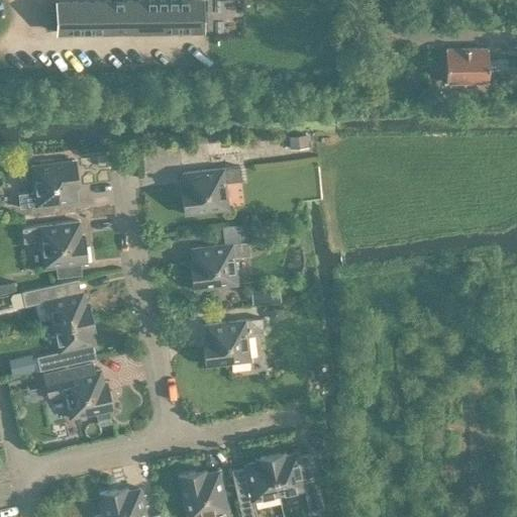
[(57,0),(58,30),(201,29),(200,0),(57,0)]
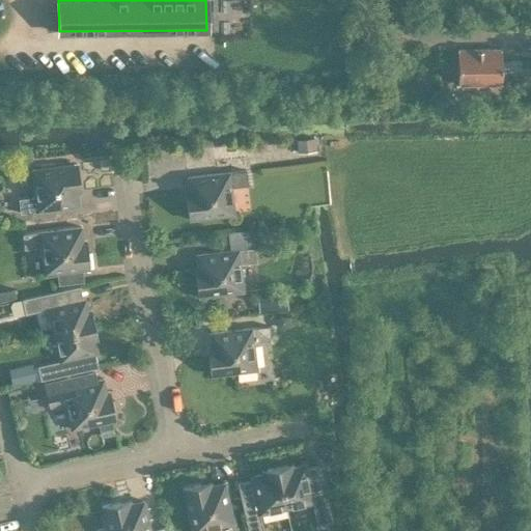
[(221,0),(214,0),(210,29),(221,31),(225,1),(221,0)]
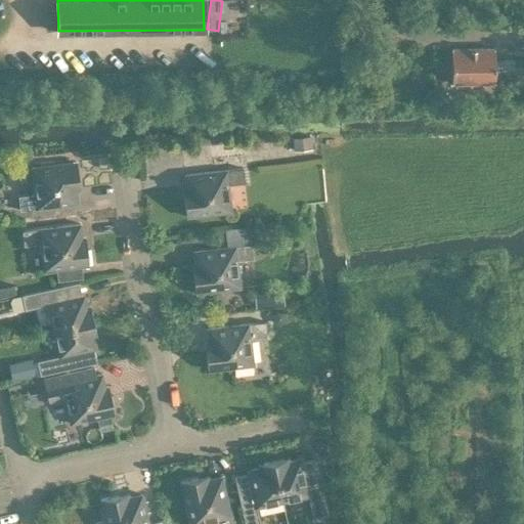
[(452,84),(494,84),(494,49),(451,49),(452,84)]
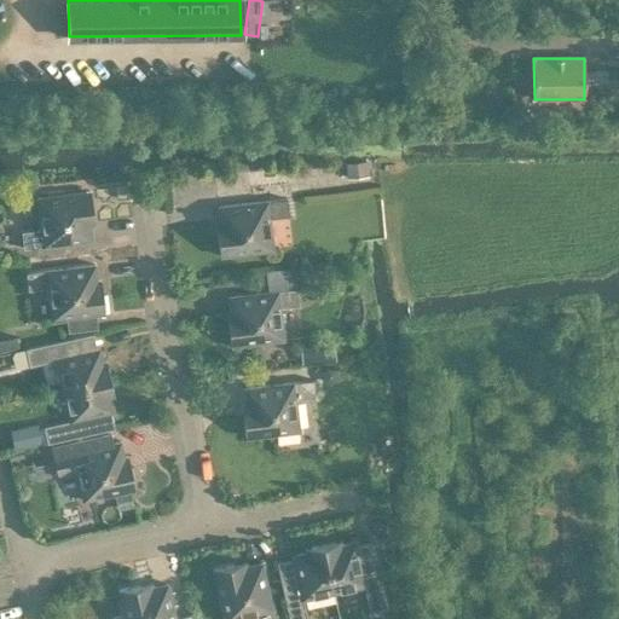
[(618,71),(608,71),(608,86),(618,85),(618,71)]
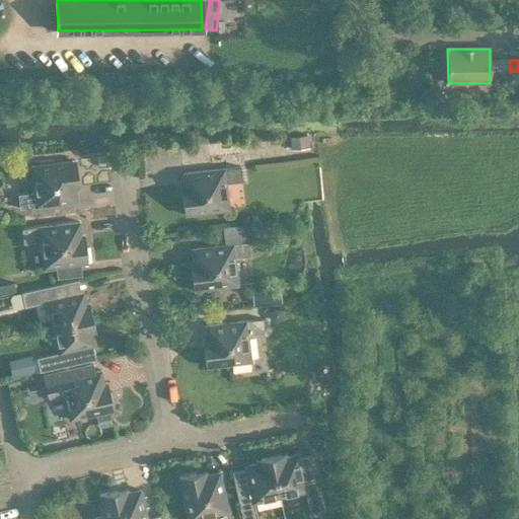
[(292,149),(309,147),(308,134),(290,136),(292,149)]
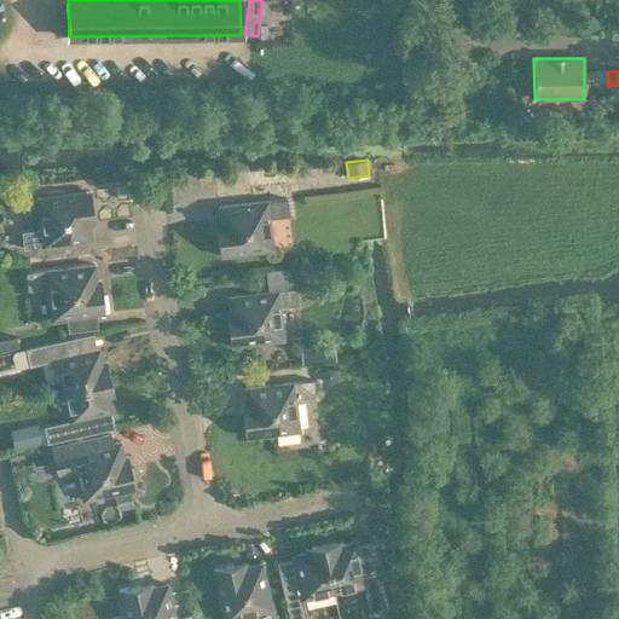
[(92,242),(88,213),(92,213),(91,192),(36,198),(40,230),(22,232),(23,249),(92,242)]
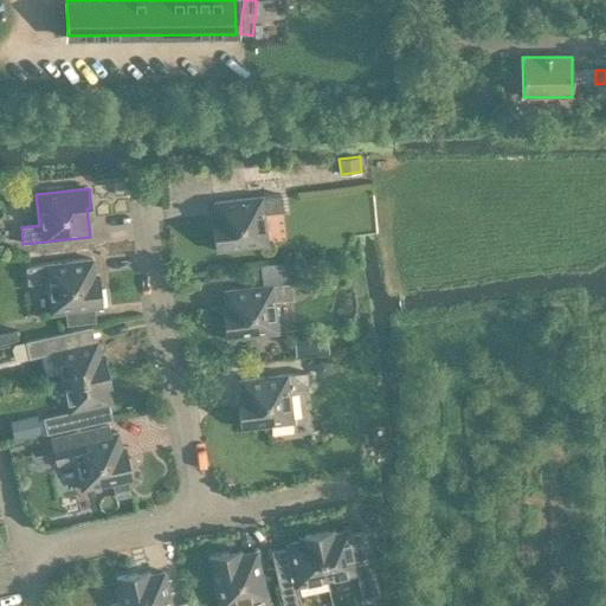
[(213,232),(216,251),(268,245),(264,214),(283,212),(281,195),(213,204),(217,231),(213,232)]
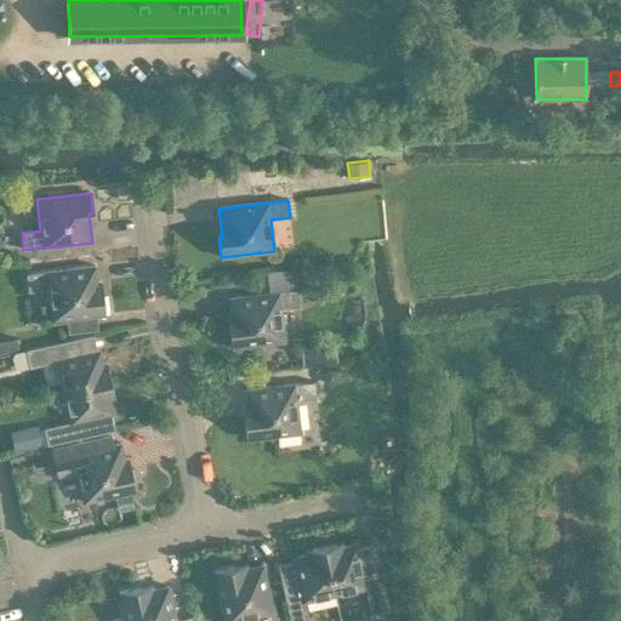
[(52,322),(67,319),(69,334),(97,330),(96,317),(104,315),(102,295),(100,295),(95,266),(27,274),(29,291),(49,290),(52,322)]
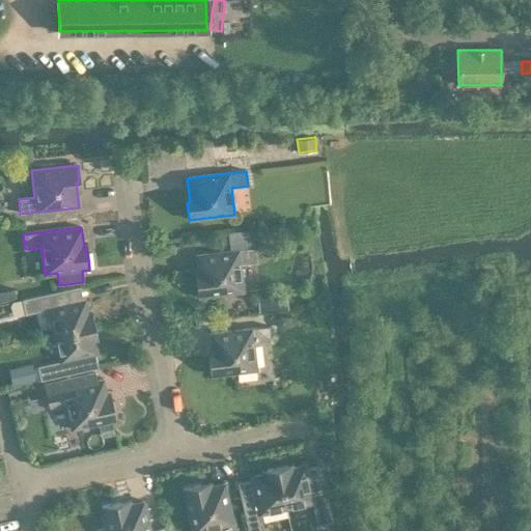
[(196,280),(198,298),(243,292),(241,264),(256,262),(255,248),(196,255),(199,280),(196,280)]
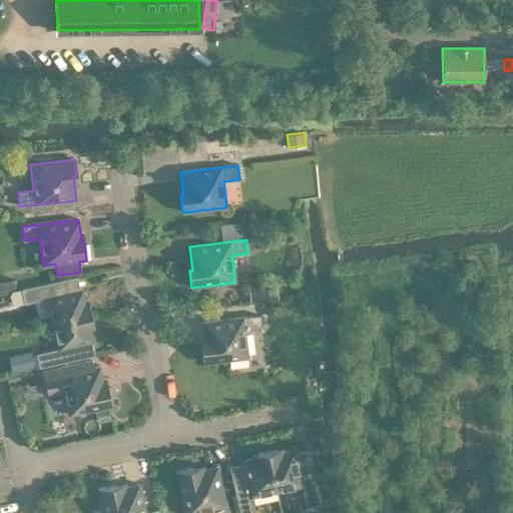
[(46,299),(51,324),(91,315),(89,306),(86,306),(82,290),(80,290),(77,277),(15,291),(18,305),(24,304),(46,299)]
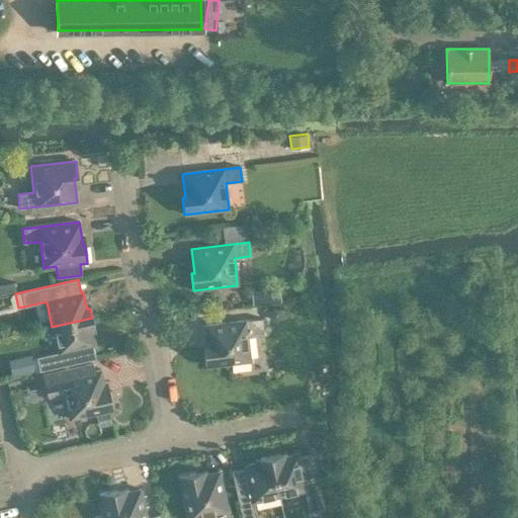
[(0,295),(16,292),(14,282),(0,285),(0,295)]
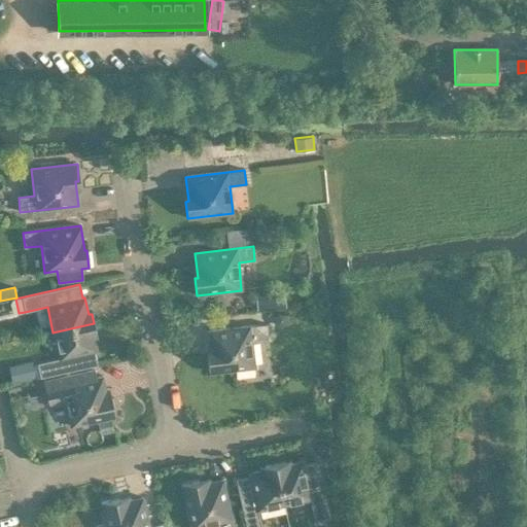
[(256,310),(270,308),(269,297),(255,299),(256,310)]
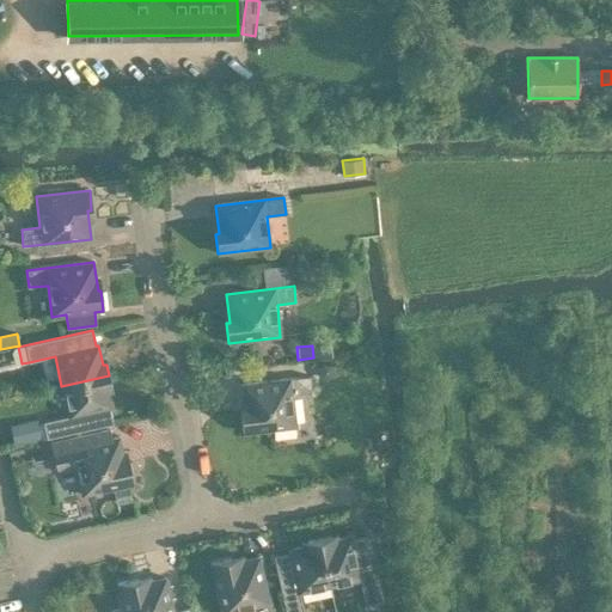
[(111,387),(109,375),(61,386),(68,416),(43,422),(47,439),(114,424),(110,409),(112,408),(109,387),(111,387)]
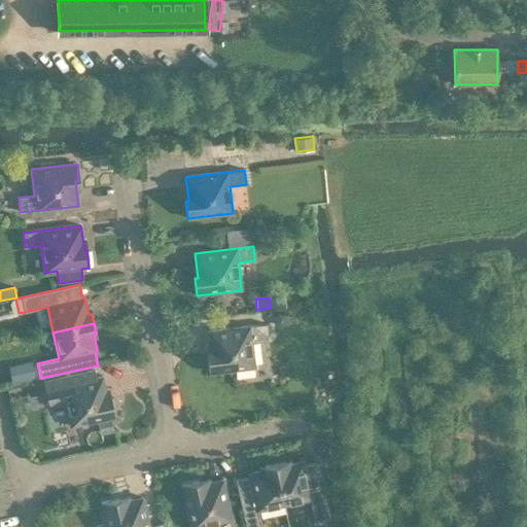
[(207,356),(209,374),(255,367),(251,341),(268,339),(266,324),(208,331),(211,355),(207,356)]
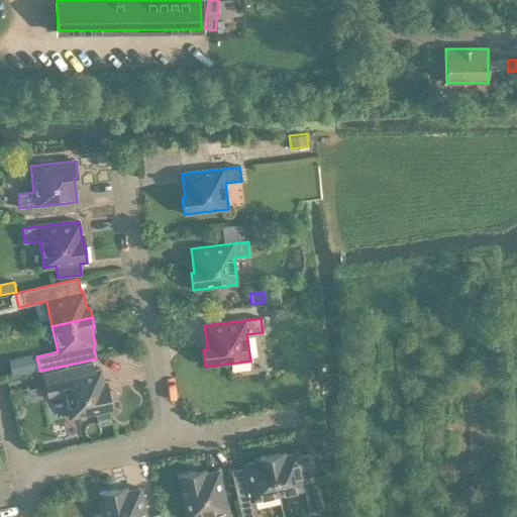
[(31,355),(16,358),(20,373),(34,370),(31,355)]
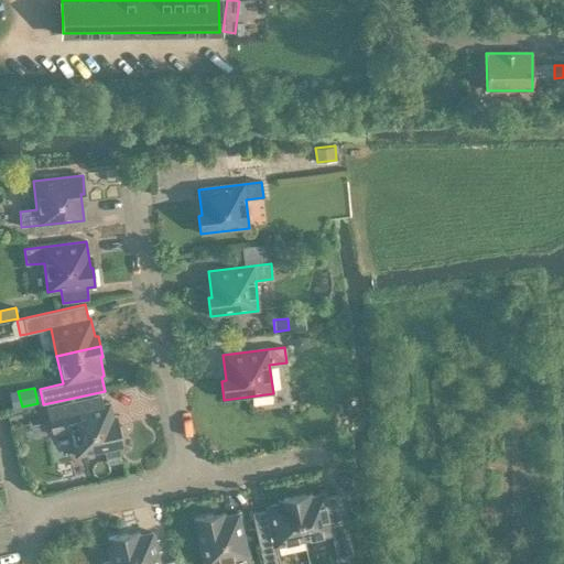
[(69,429),(76,457),(123,446),(119,427),(116,429),(110,403),(49,416),(52,432),(69,429)]
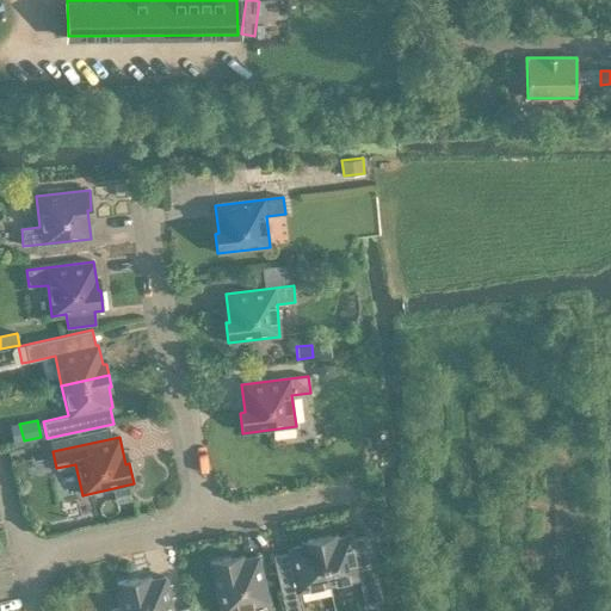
[(331,536),(319,538),(329,586),(359,579),(365,605),(382,602),(366,535),(352,538),(351,536),(331,539),(331,536)]
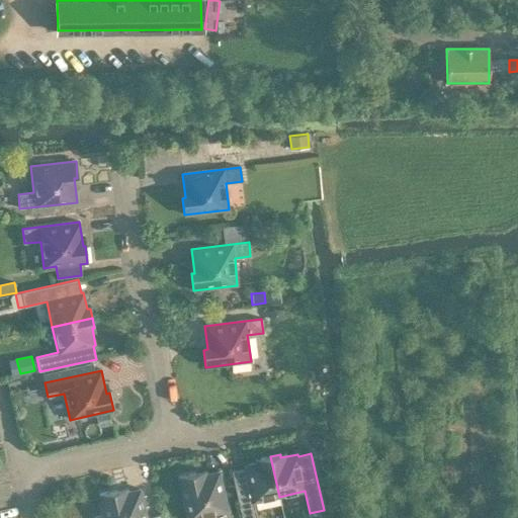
[(257,517),(254,503),(279,497),(270,456),(260,459),(261,462),(244,465),(244,468),(232,471),(242,517),(257,517)]
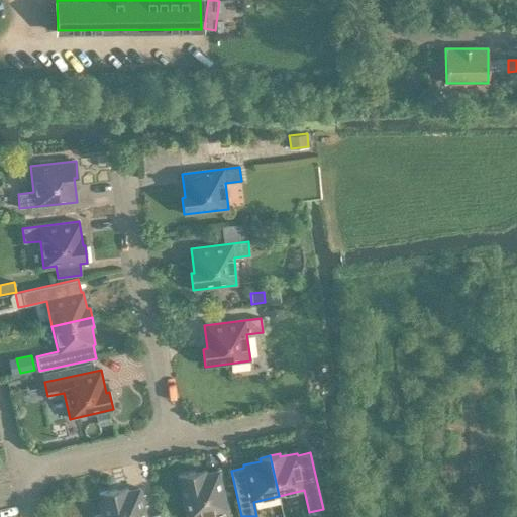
[(178,477),(186,516),(200,516),(213,514),(213,516),(229,516),(219,471),(195,476),(195,473),(178,477)]
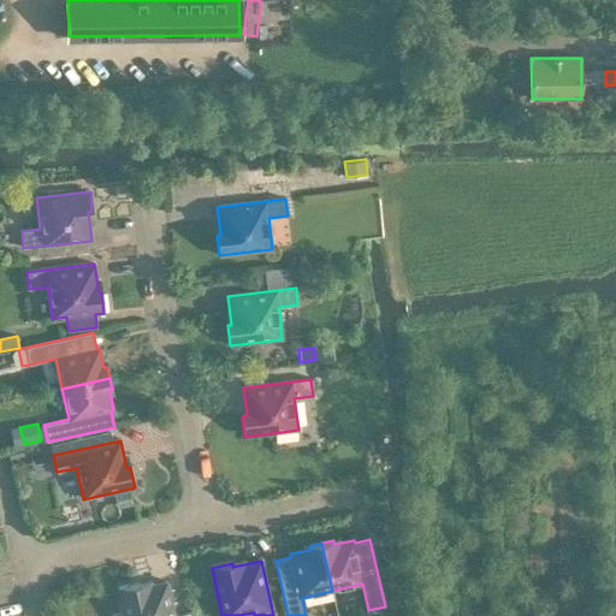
[(124,615),(175,615),(167,581),(138,587),(138,584),(118,588),(124,615)]
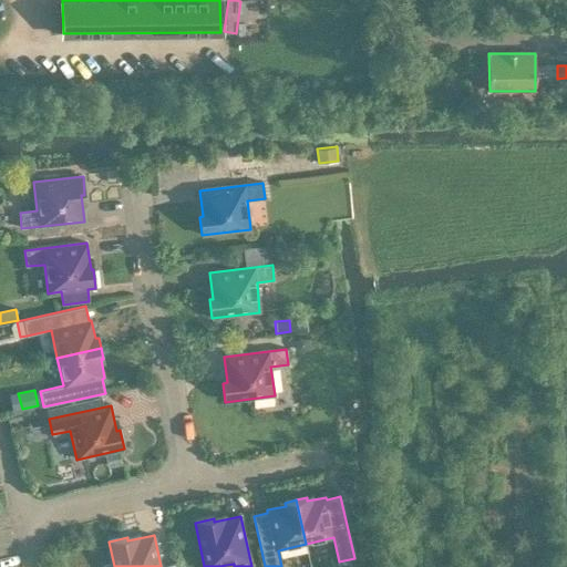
[(76,553),(52,558),(53,566),(66,566),(79,565),(76,553)]
